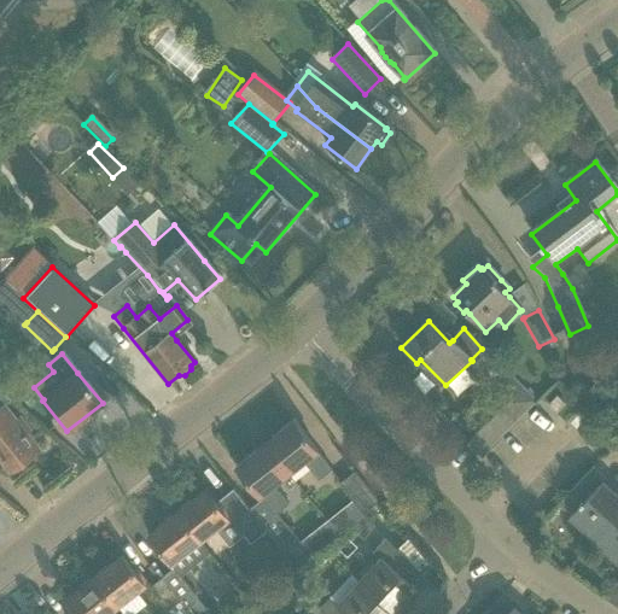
[(516,393),(488,422),(465,444),(479,460),(536,404),(493,358),(487,364),(516,393)]
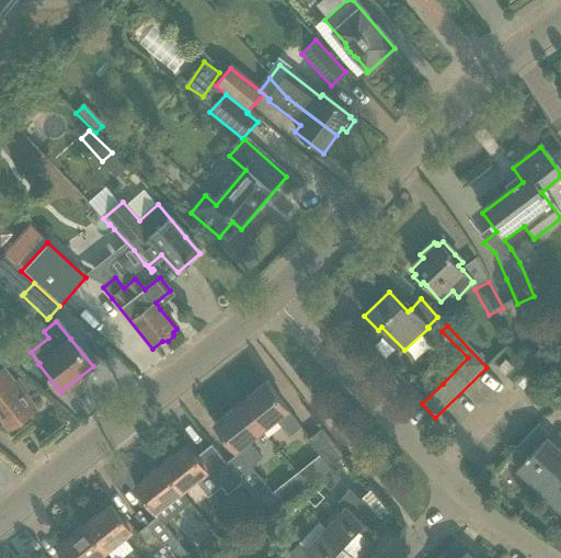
[(13,384),(2,369),(10,365),(0,355),(0,421),(2,420),(11,431),(34,412),(22,398),(26,395),(16,382),(13,384)]
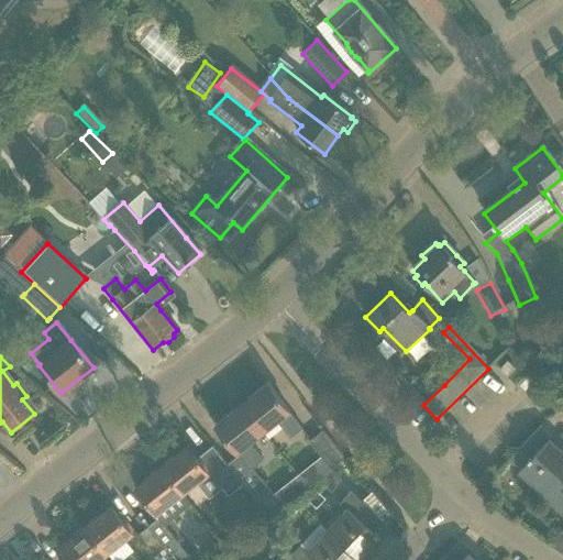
[(507,379),(515,371),(506,363),(499,371),(507,379)]
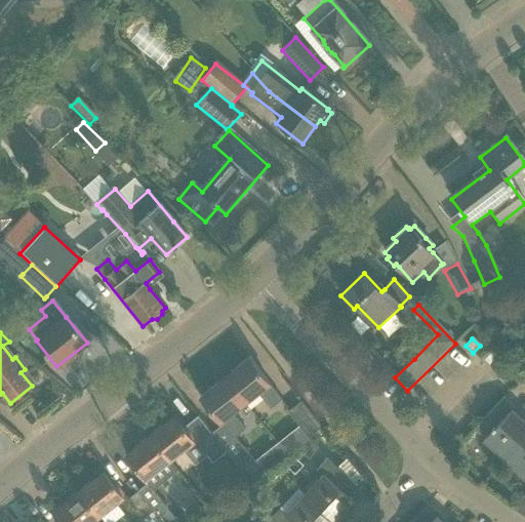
[(282,402),(269,387),(270,386),(249,359),(225,378),(245,405),(257,395),(271,411),(282,402)]
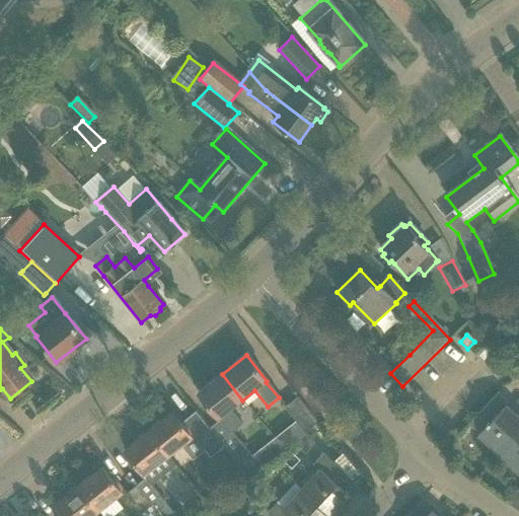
[(242,400),(222,374),(198,393),(218,419),(219,419),(231,435),(242,427),(229,411),(242,400)]
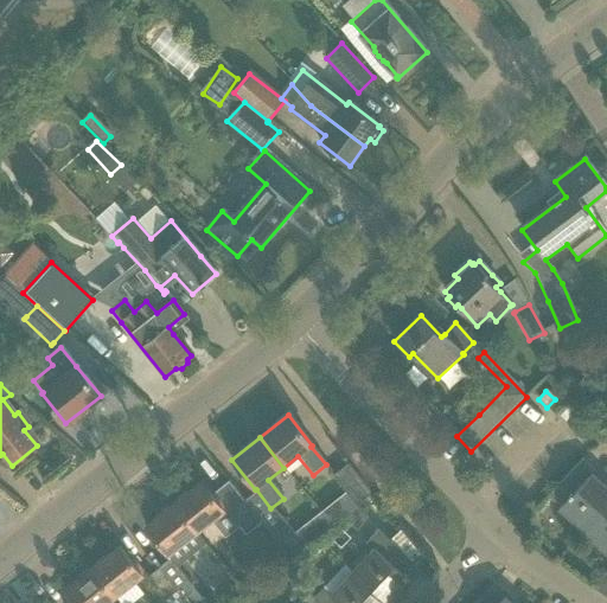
[(606,489),(580,464),(567,479),(551,494),(564,506),(560,510),(583,532),(606,507),(606,489)]
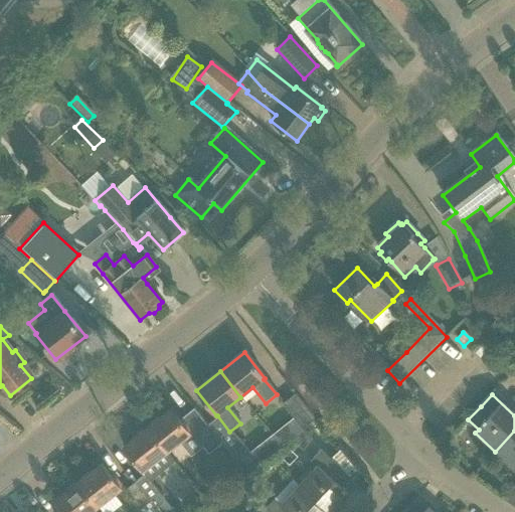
[(283,405),(303,431),(315,420),(295,395),(283,405)]
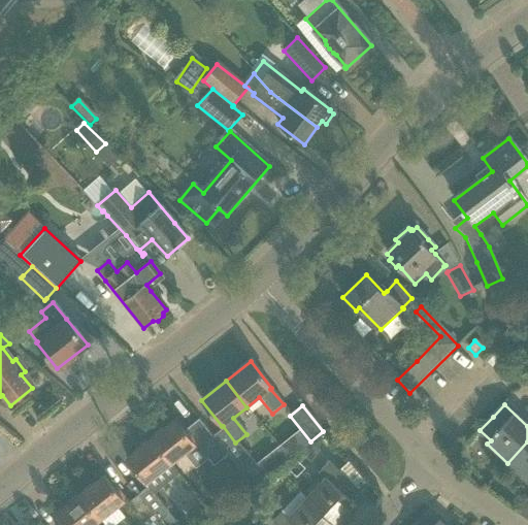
[(175,421),(151,440),(170,464),(184,454),(187,452),(196,445),(208,460),(215,467),(228,457),(212,438),(199,421),(185,432),(175,421)]
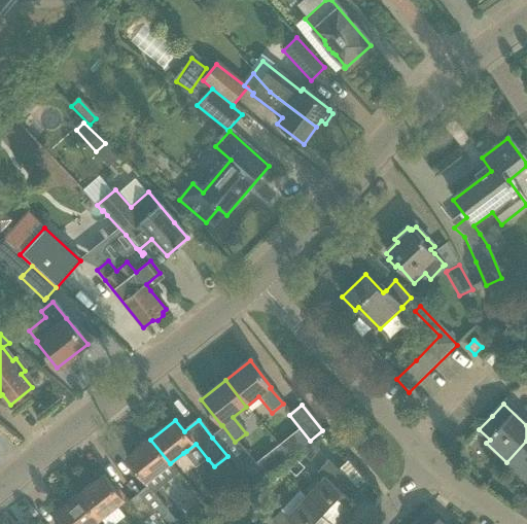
[(170,463),(150,440),(127,458),(136,470),(133,473),(143,485),(170,463)]
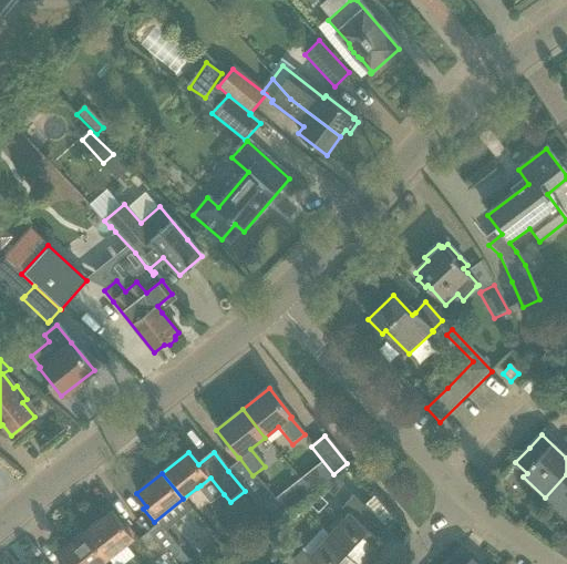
[(566,474),(545,498),(566,518),(566,474)]
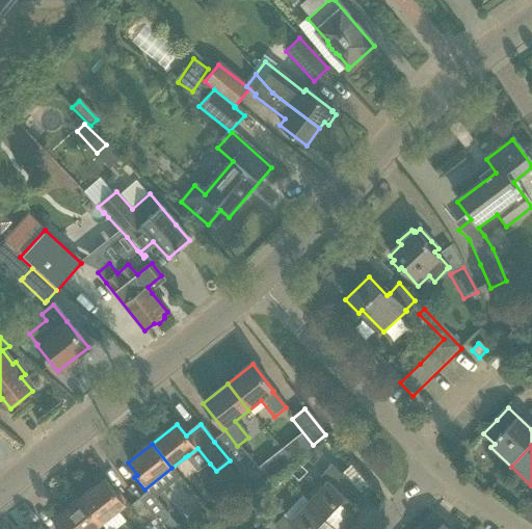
[(268,481),(247,455),(234,466),(244,478),(255,492),(268,481)]
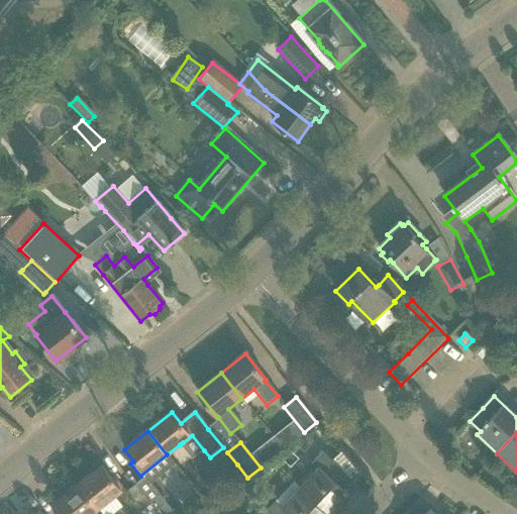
[(302,486),(300,489),(326,513),(332,513),(339,506),(346,498),(348,496),(346,494),(355,485),(350,481),(331,463),(322,453),(312,464),(318,469),(314,474),(302,486)]
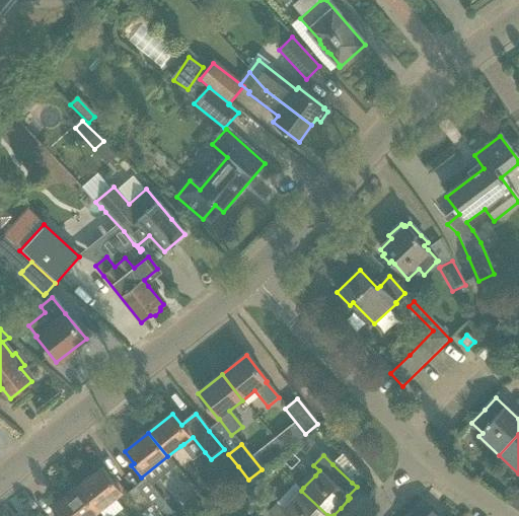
[(235,463),(221,474),(233,491),(237,488),(248,480),(238,466),(235,463)]
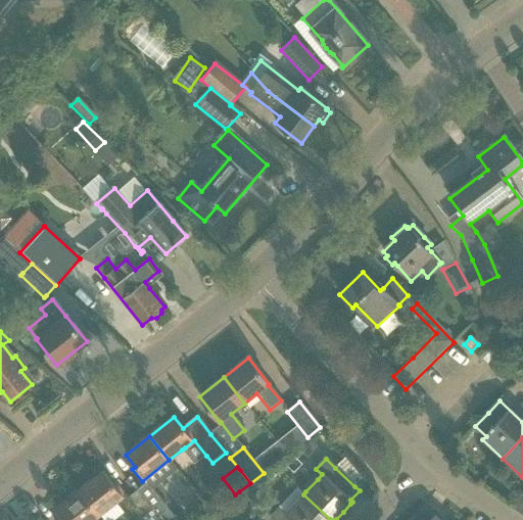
[(113,483),(112,484),(103,473),(79,492),(97,516),(124,495),(113,483)]
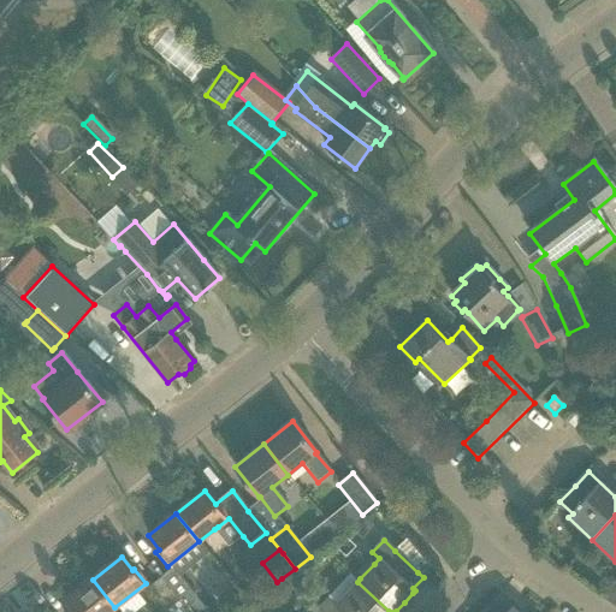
[(173,570),(160,580),(178,602),(181,601),(187,608),(188,610),(199,601),(173,570)]
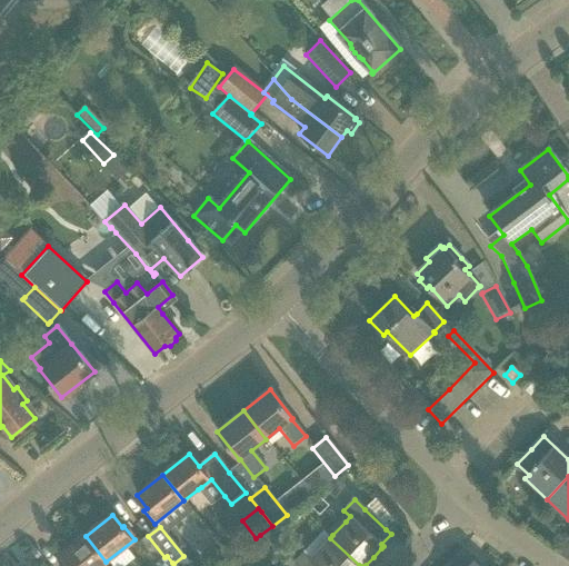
[(100,565),(106,562),(86,536),(59,556),(67,565),(100,565)]
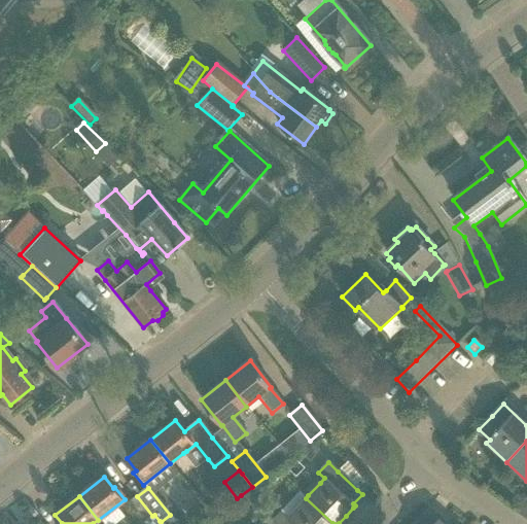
[(152,516),(137,496),(127,504),(142,523),(160,523),(160,521),(154,515),(152,516)]
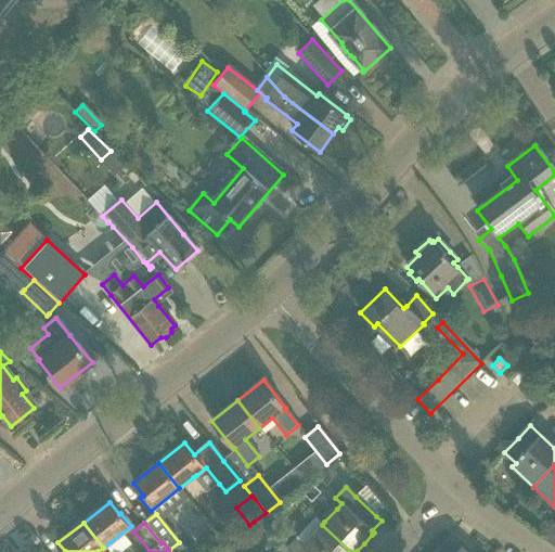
[(296,540),(286,551),(350,551),(322,525),(301,546),(296,540)]
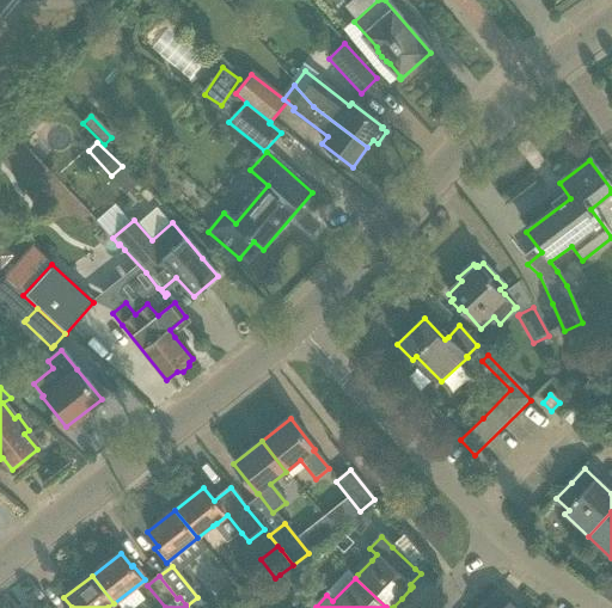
[(197,597),(187,606),(188,607),(216,607),(215,606),(203,605),(197,597)]
